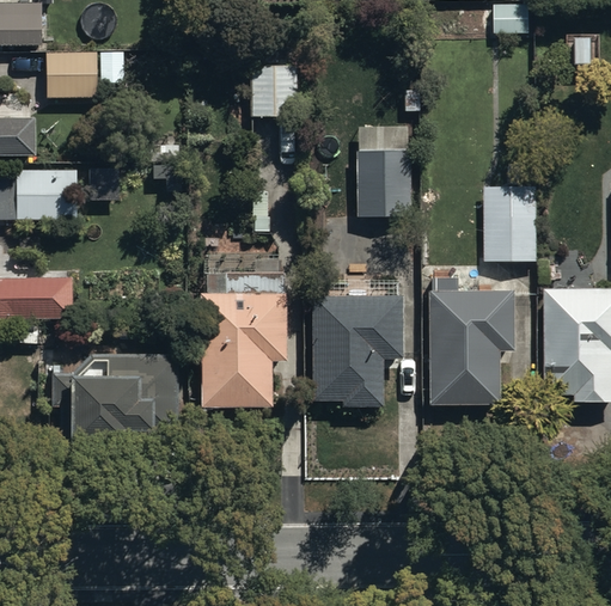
[(0,44),(41,46),(41,6),(0,5),(0,44)]
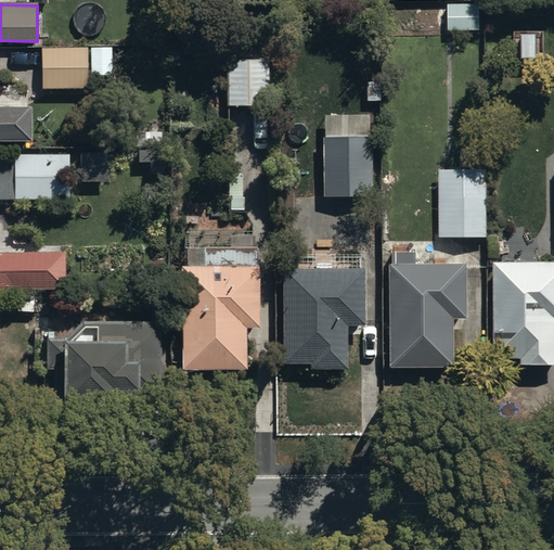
[(480,5),(449,5),(449,32),(480,32),(480,5)]
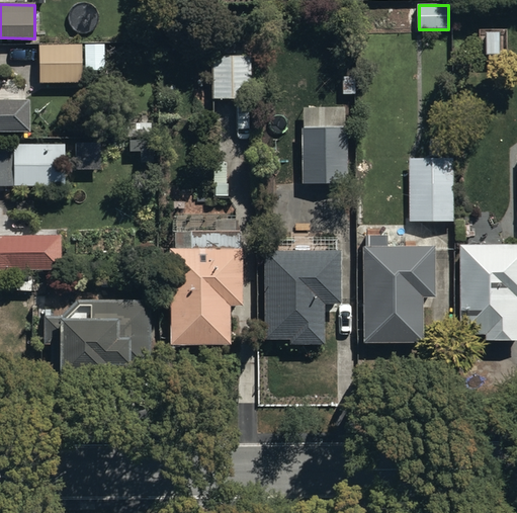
[(210,44),(211,98),(250,97),(249,43),(210,44)]
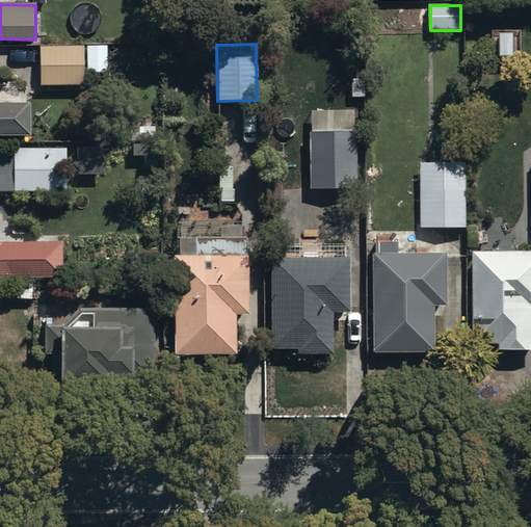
[(41,47),(41,85),(84,84),(84,47),(41,47)]
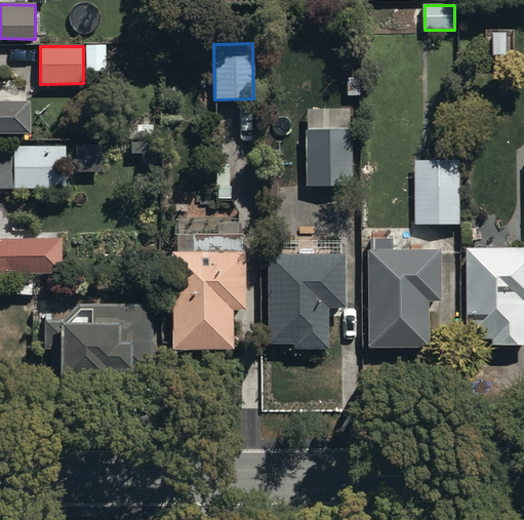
[(0,131),(30,132),(30,102),(0,101),(0,131)]
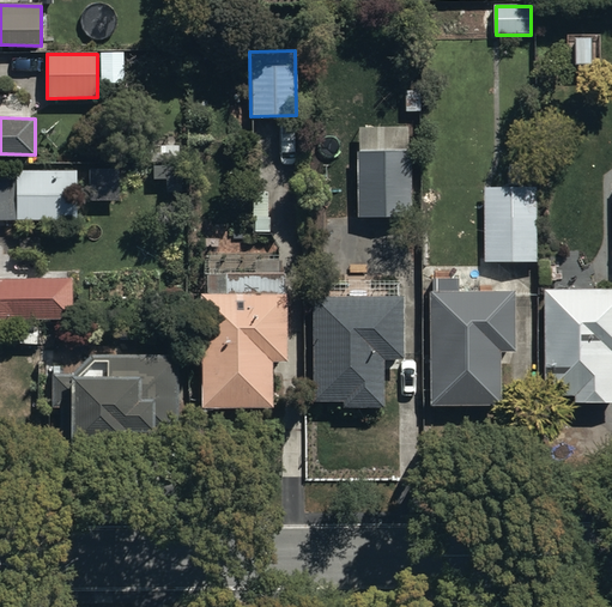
[(357,128),(357,217),(411,217),(411,128),(357,128)]
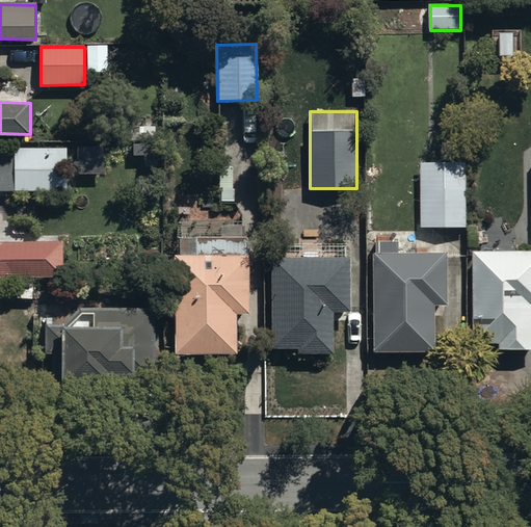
[(0,147),(0,190),(62,191),(62,148),(0,147)]
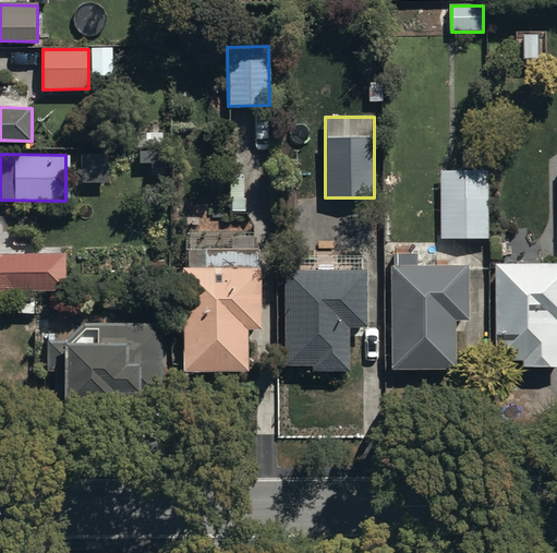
[(443,171),(443,239),(491,239),(489,170),(443,171)]
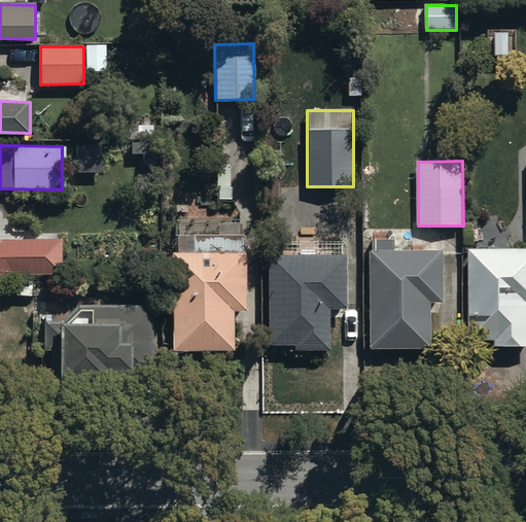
[(0,273),(62,274),(62,239),(0,239),(0,273)]
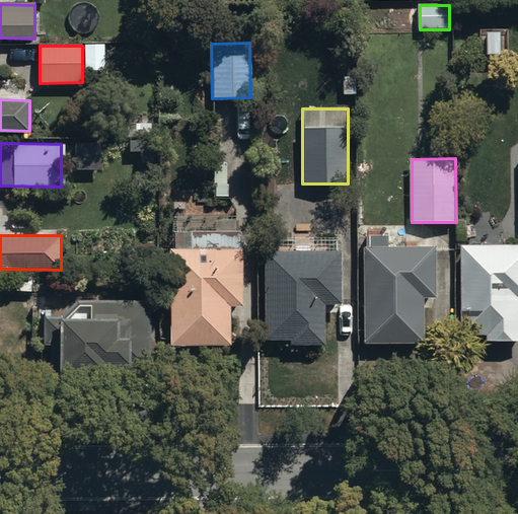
[(517,243),(462,244),(463,334),(489,334),(489,339),(517,339),(517,243)]
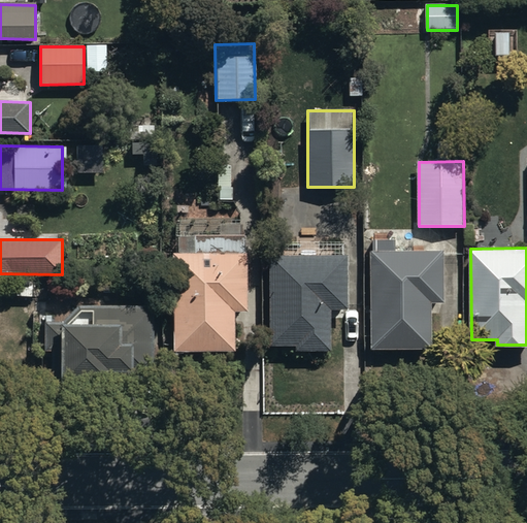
[(442,250),(369,250),(370,349),(431,348),(430,302),(442,302),(442,250)]
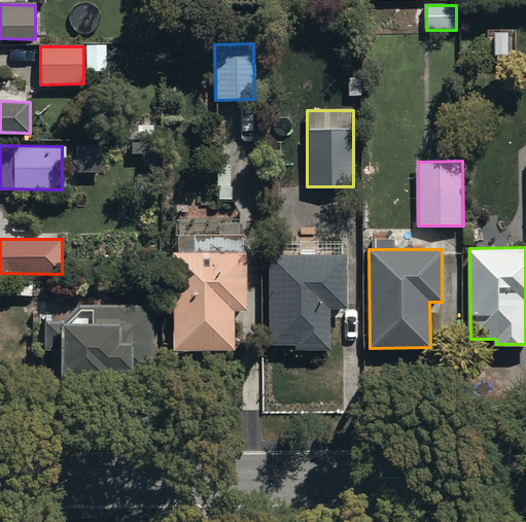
[(245,252),(172,252),(172,350),(234,350),(234,310),(245,310),(245,252)]
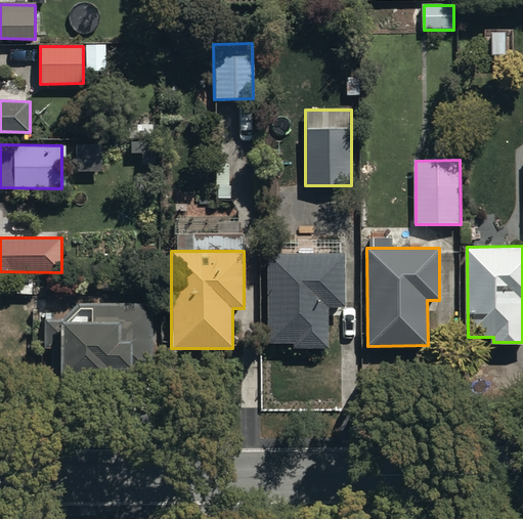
[(269,252),(267,342),(292,342),(292,348),(327,349),(327,306),(344,307),(344,253),(269,252)]
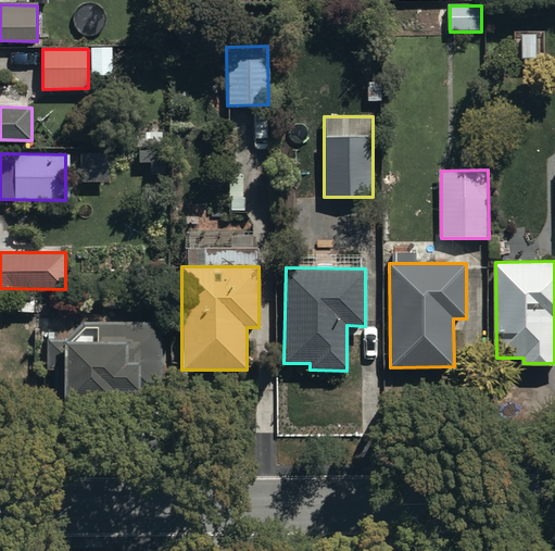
[(72,336),(47,336),(47,370),(54,371),(54,390),(149,391),(150,323),(84,322),(72,336)]
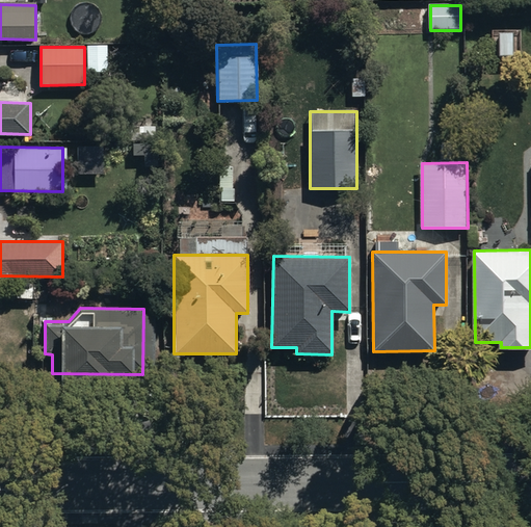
All buildings are outlined.
